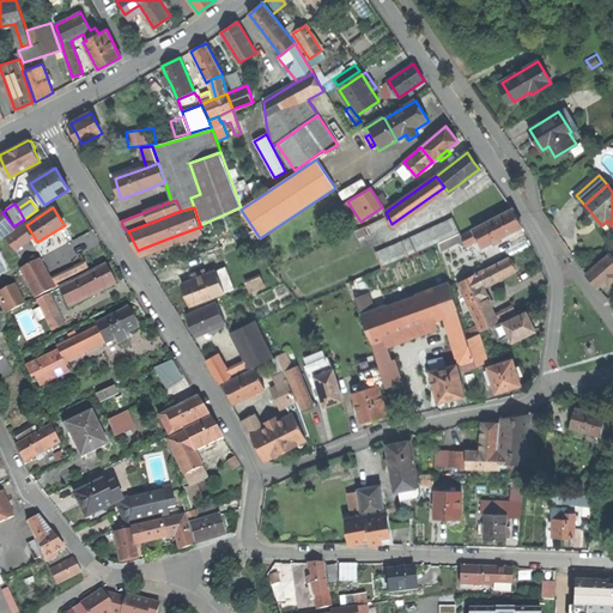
[(0,238),(14,229),(13,226),(2,212),(1,210),(0,210),(0,238)]
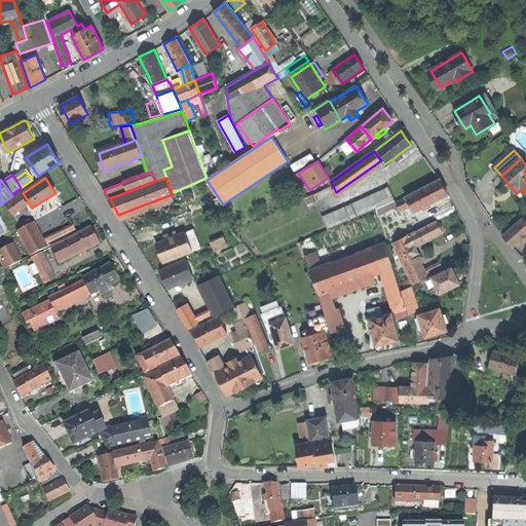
[(441,180),(407,197),(411,207),(414,213),(449,195),(447,191),(441,180)]
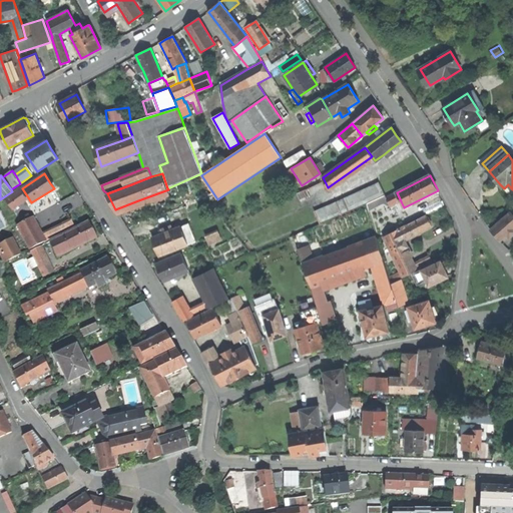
[(367,204),(386,196),(381,184),(337,202),(342,215),(367,204)]
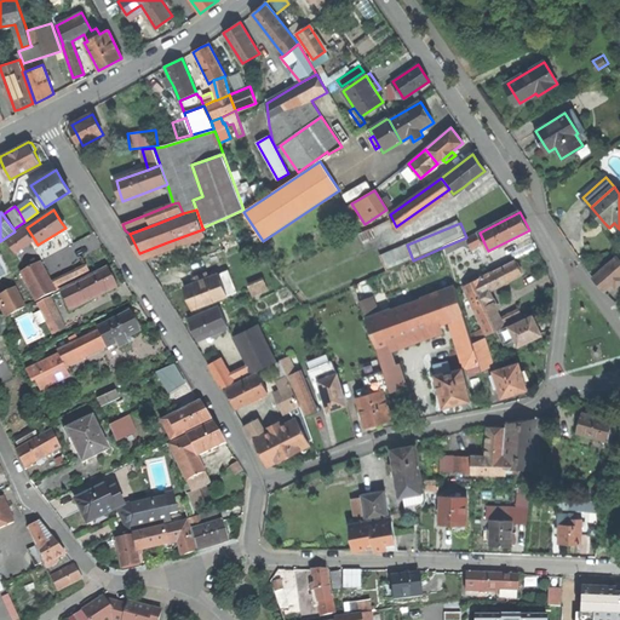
[(34,239),(27,228),(26,225),(6,239),(15,252),(34,239)]
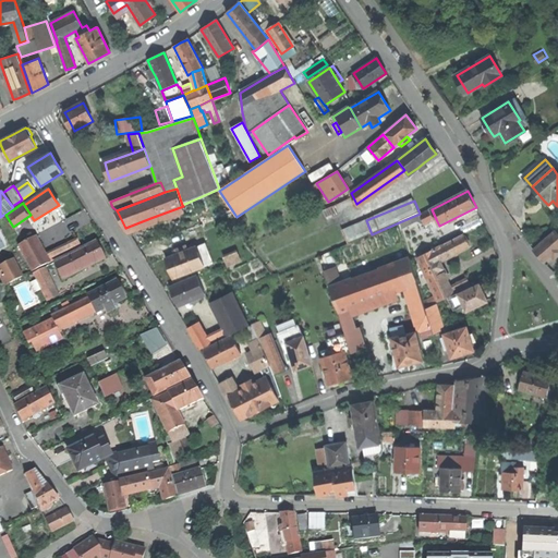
[(436,219),(432,209),(421,216),(424,222),(420,225),(421,227),(436,219)]
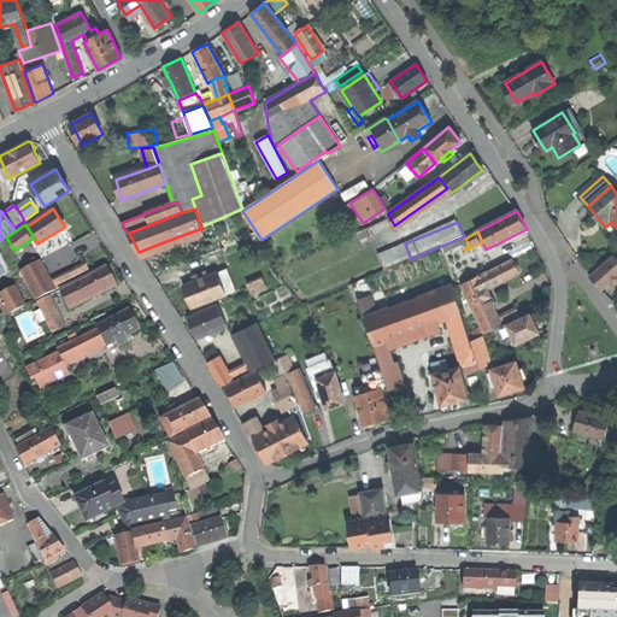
[(616,275),(616,258),(615,256),(589,277),(601,291),(610,282),(616,275)]
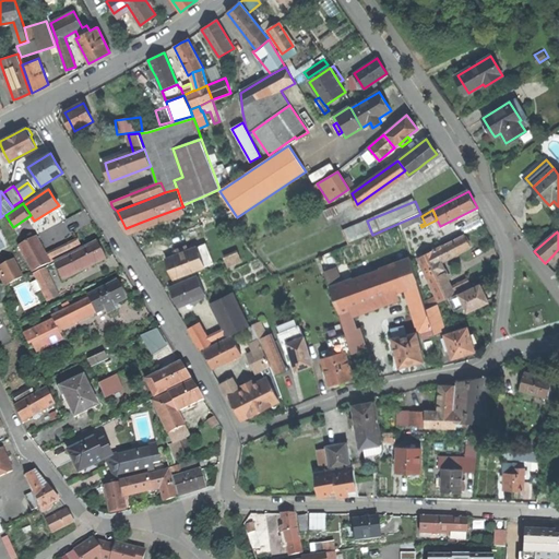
[(443,248),(442,246),(418,258),(439,302),(472,286),(468,282),(451,289),(438,261),(441,260),(442,262),(472,247),(468,242),(465,236),(443,248)]
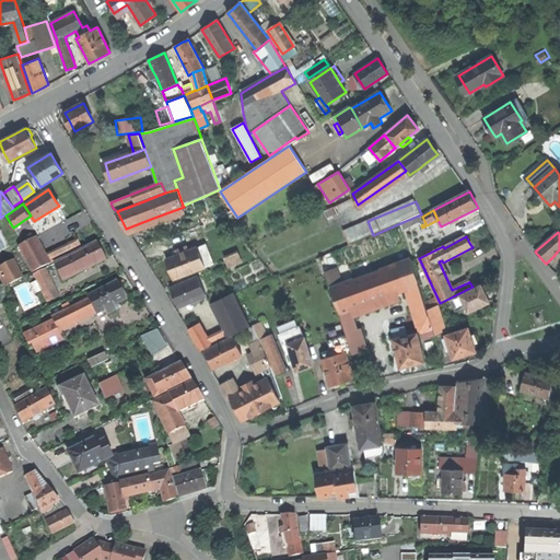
[(33,272),(49,265),(45,257),(35,238),(19,246),(33,272)]
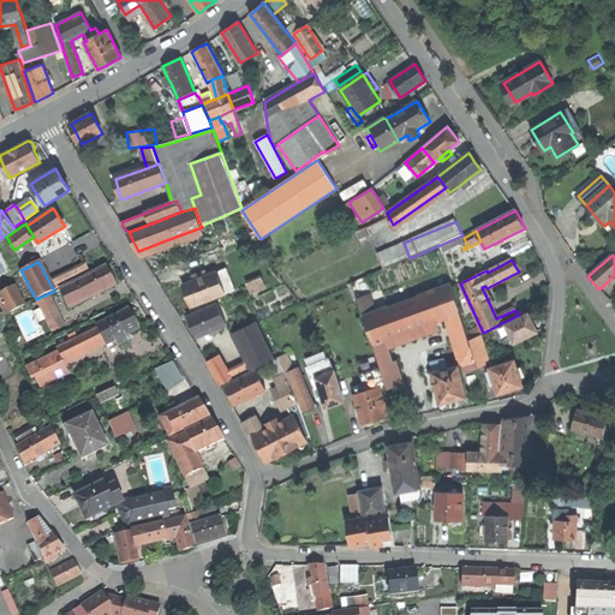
[(49,282),(54,291),(89,272),(85,264),(49,282)]
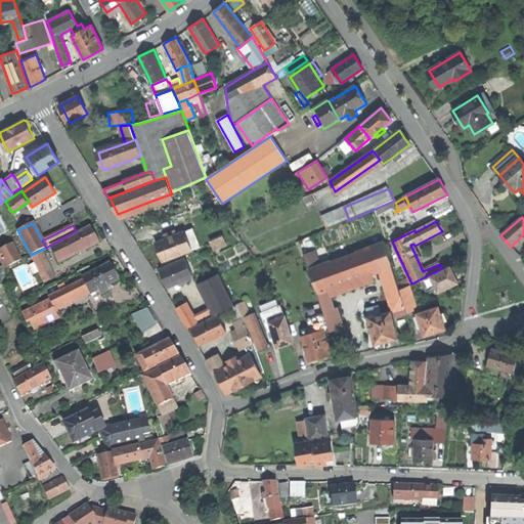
[(50,247),(58,263),(98,243),(96,237),(90,227),(50,247)]
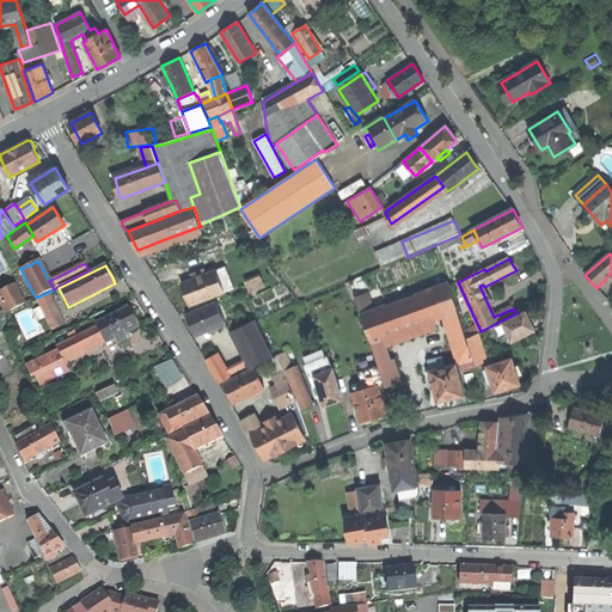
[(226,267),(216,270),(224,292),(234,288),(226,267)]
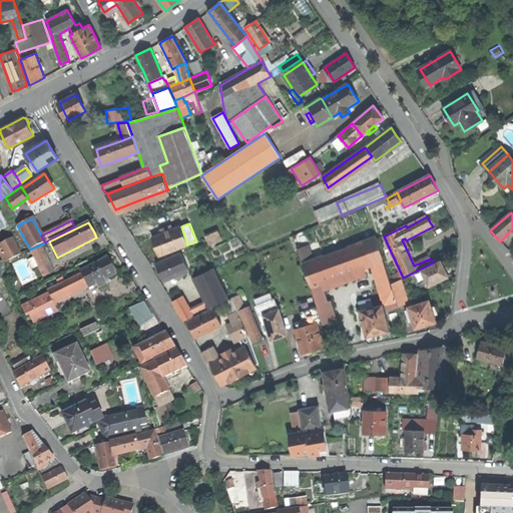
[(159,255),(187,244),(181,226),(173,229),(171,225),(161,229),(162,234),(152,237),(155,244),(159,255)]
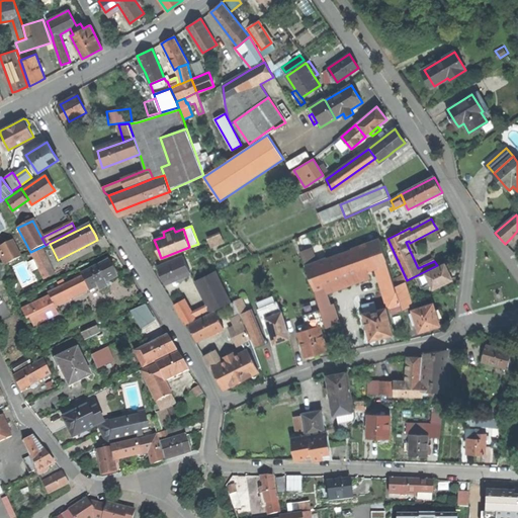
[(207,238),(211,247),(225,242),(221,233),(207,238)]
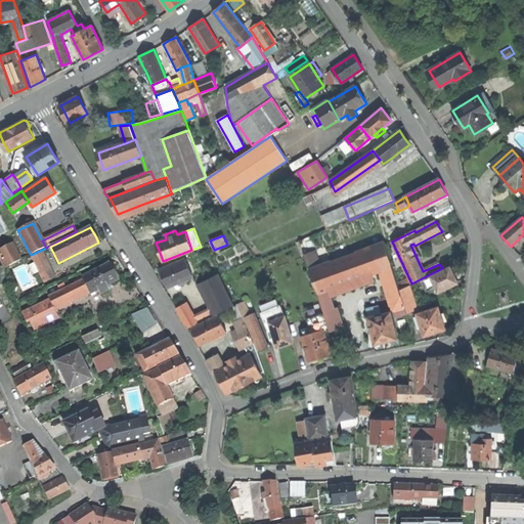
[(0,260),(3,259),(7,267),(22,261),(13,244),(0,249),(0,260)]
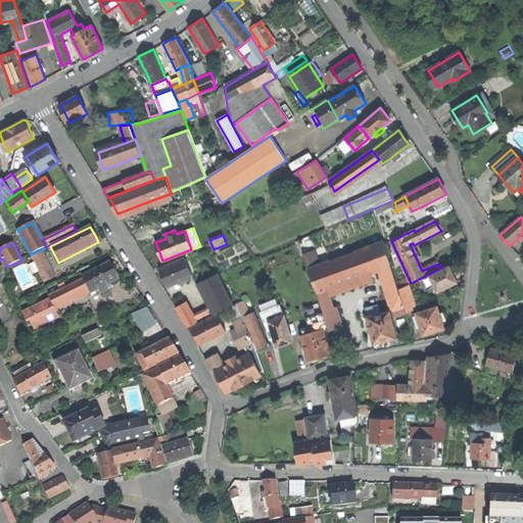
[(320,266),(310,269),(317,293),(324,314),(325,319),(339,314),(336,306),(332,308),(326,290),(349,282),(381,270),(386,287),(386,288),(395,317),(407,314),(399,289),(385,243),(320,266)]
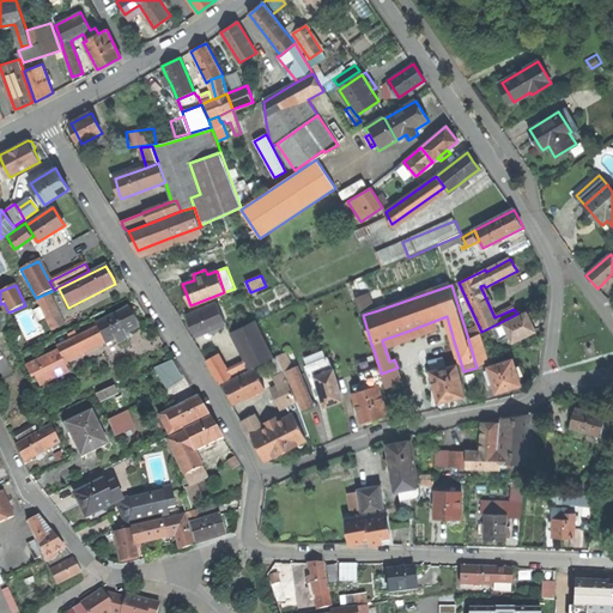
[(356,298),(363,315),(375,311),(369,292),(356,298)]
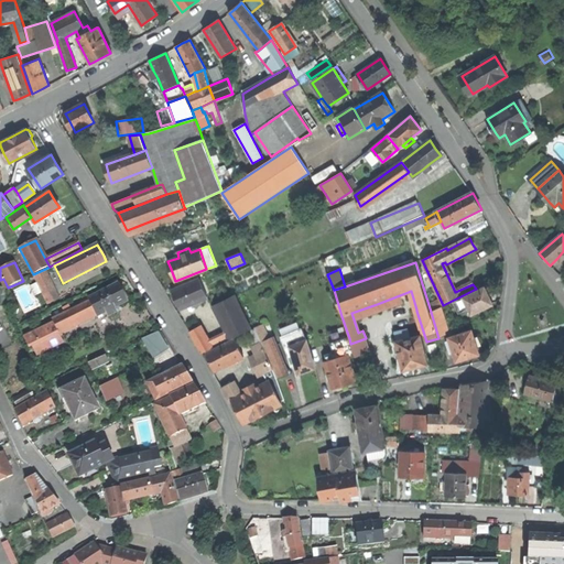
[(54,288),(46,270),(34,277),(47,305),(60,299),(54,288)]
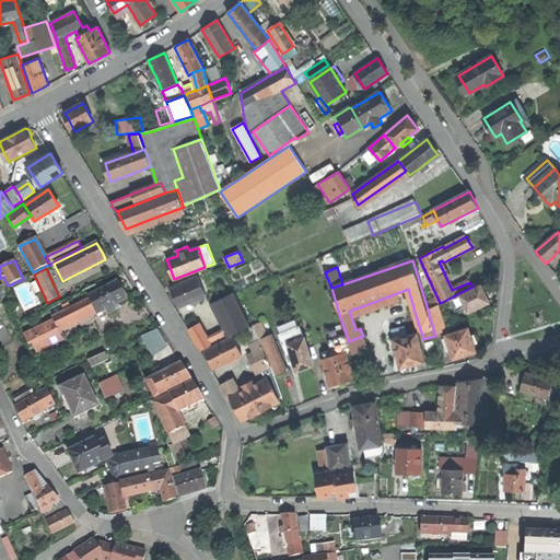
[(178,306),(206,295),(198,278),(171,289),(178,306)]
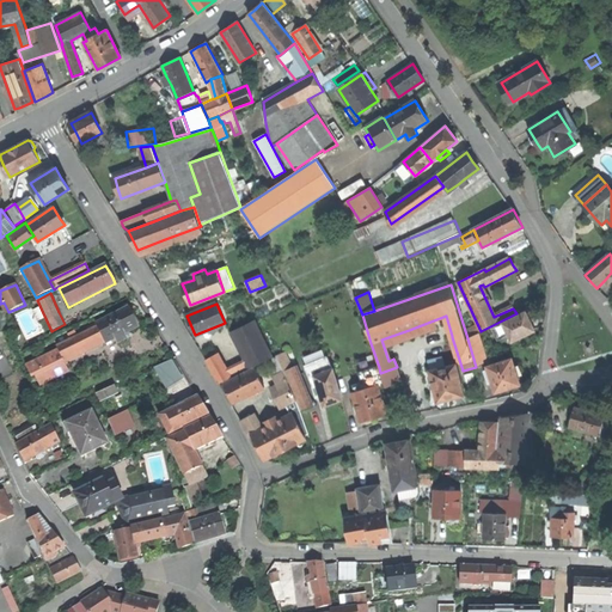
[(97,328),(104,342),(105,344),(115,340),(117,343),(126,338),(124,335),(138,328),(134,319),(128,308),(96,324),(97,328)]
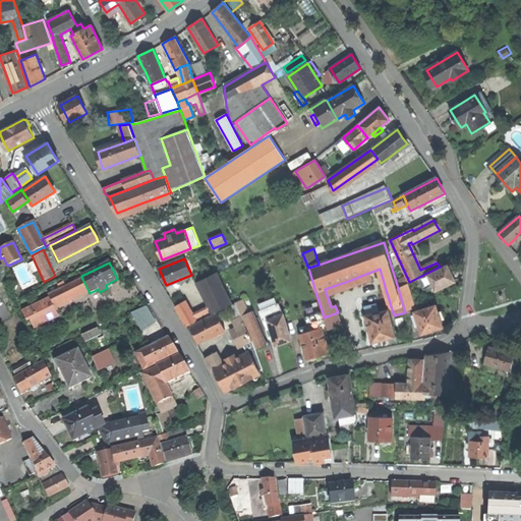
[(424,289),(433,285),(437,290),(456,281),(452,274),(448,265),(419,279),(424,289)]
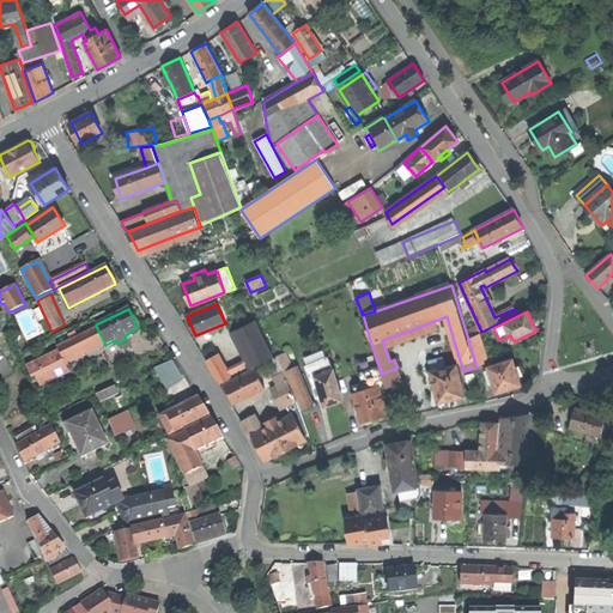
[(248,360),(252,369),(272,358),(255,322),(234,332),(248,360)]
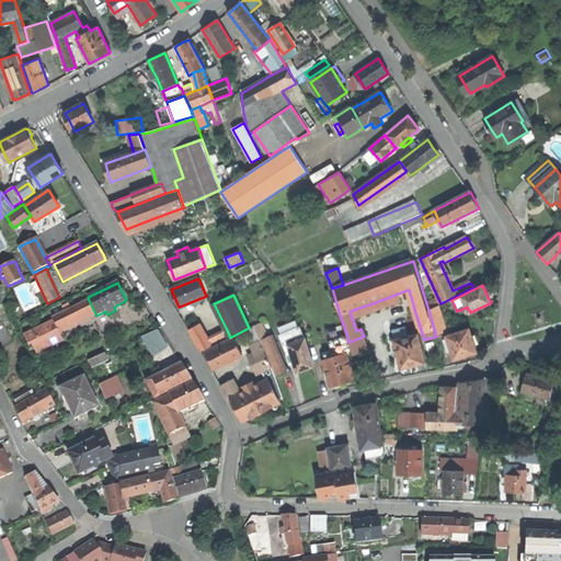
[(59,332),(95,313),(89,300),(52,319),(54,321),(59,332)]
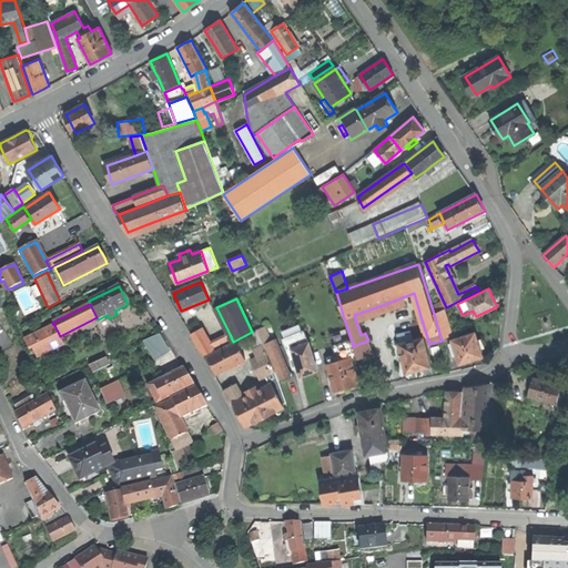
[(443,341),(452,336),(444,310),(434,314),(442,341),(443,341)]
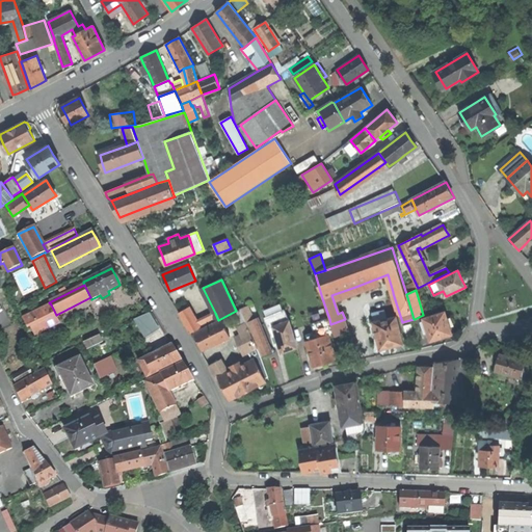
[(56,315),(51,304),(23,319),(27,327),(29,325),(34,335),(59,322),(57,318),(56,315)]
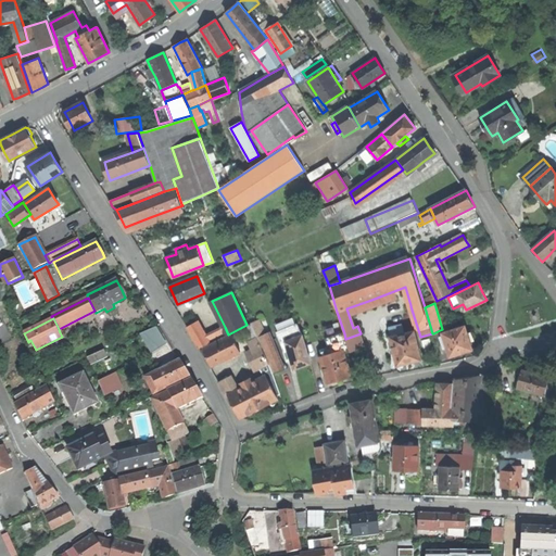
[(261,319),(251,324),(257,337),(266,333),(261,319)]
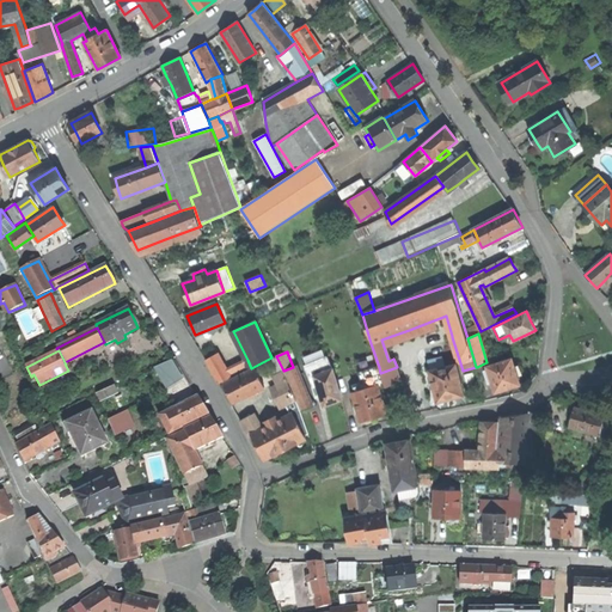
[(219,384),(251,368),(248,360),(226,372),(216,355),(210,359),(206,361),(219,384)]
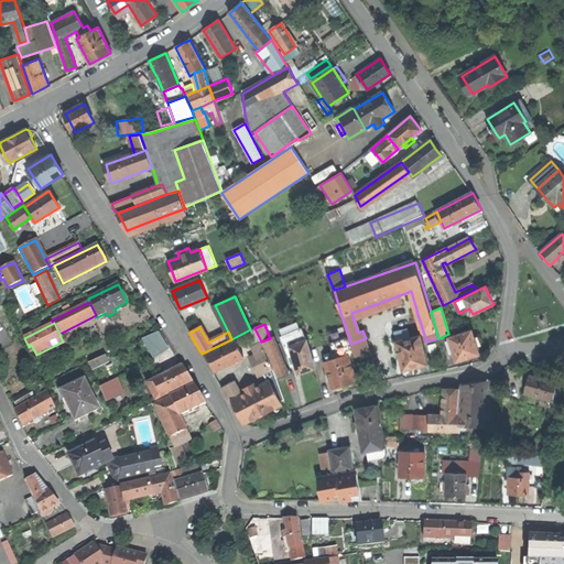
[(251,346),(261,342),(255,328),(246,333),(251,346)]
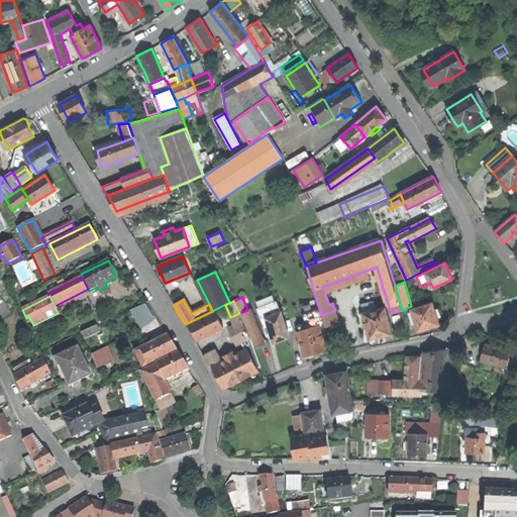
[(263,320),(267,318),(267,317),(281,312),(277,302),(259,309),(263,320)]
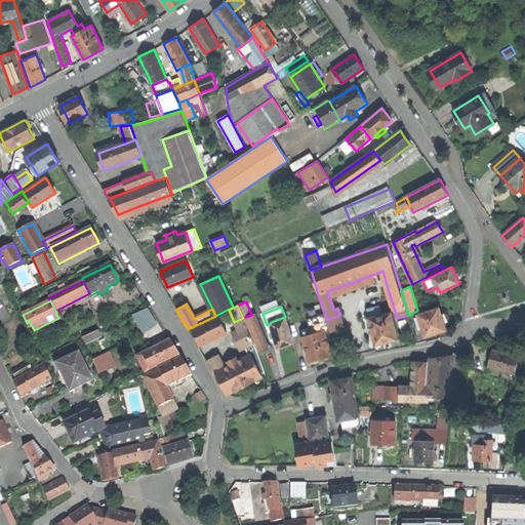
[(370,309),(372,317),(381,315),(379,307),(370,309)]
